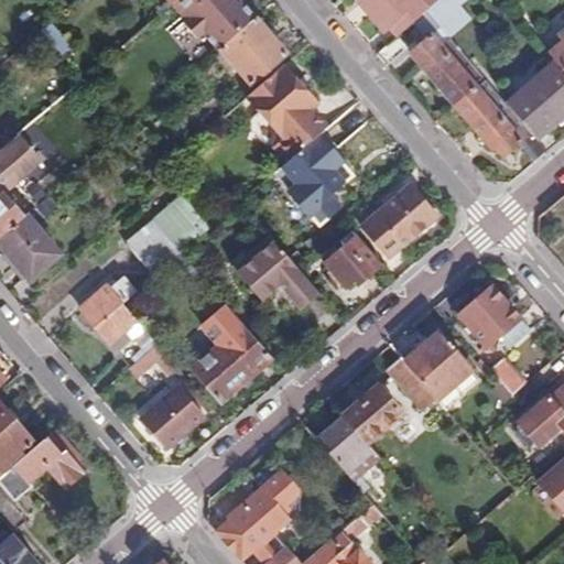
[(185,0),(225,45),(257,19),(240,0),(185,0)]
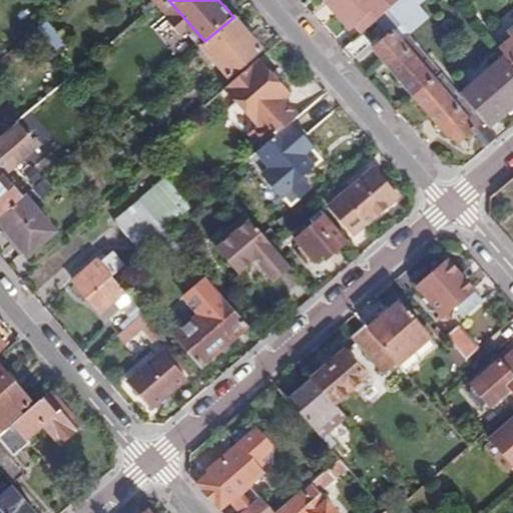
[(357,23),(362,31),(364,29),(376,19),(387,9),(379,0),(329,0),(328,2),(351,27),(357,23)]
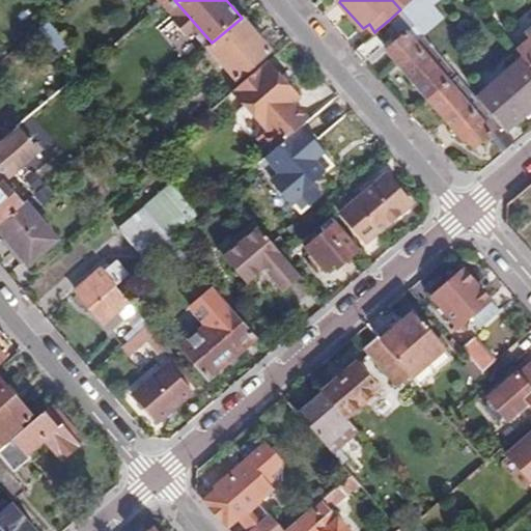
[(447,0),(413,0),(427,17),(447,0)]
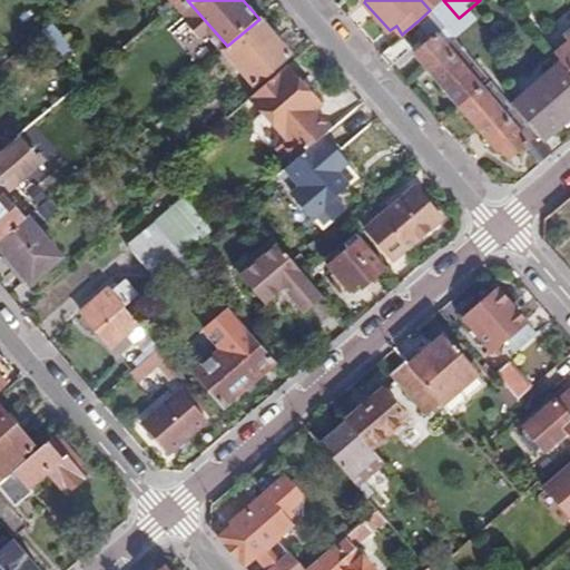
[(438,5),(430,10),(440,21),(462,48),(463,49),(472,41),(438,5)]
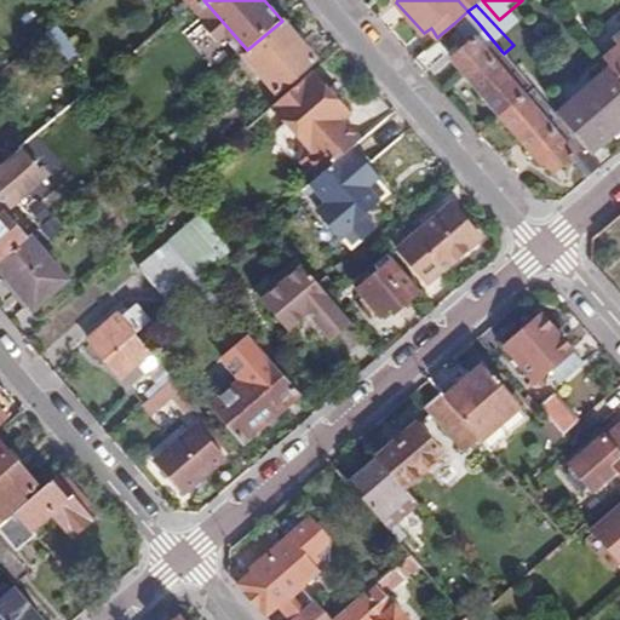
[(478,23),(468,11),(454,23),(464,35),(478,23)]
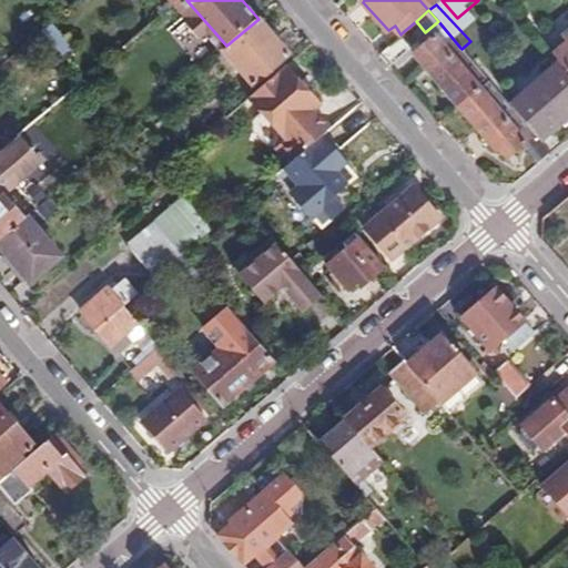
[(292,56),(259,19),(226,46),(220,51),(252,89),(292,56)]
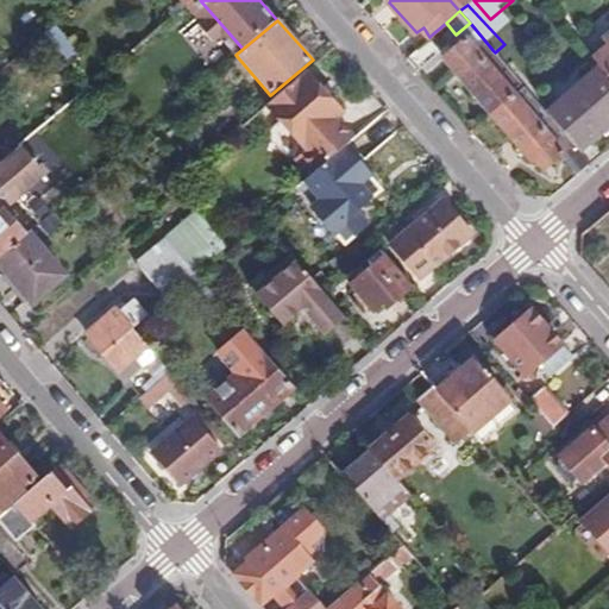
[(51,27),(43,35),(67,63),(75,56),(51,27)]
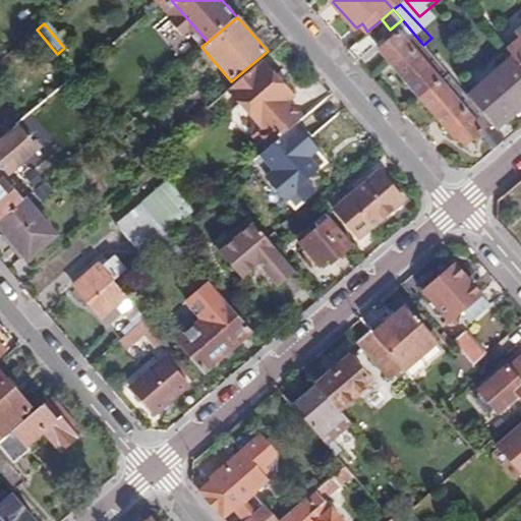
[(520,27),(517,32),(520,37),(507,48),(519,62),(520,64),(520,27)]
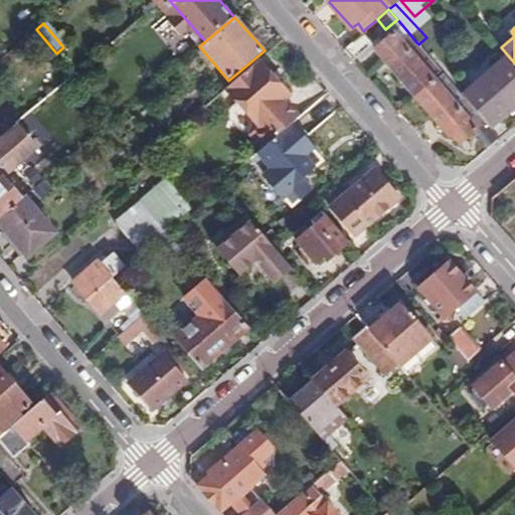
[(363,31),(342,48),(352,59),(353,59),(375,40),(365,29),(363,31)]
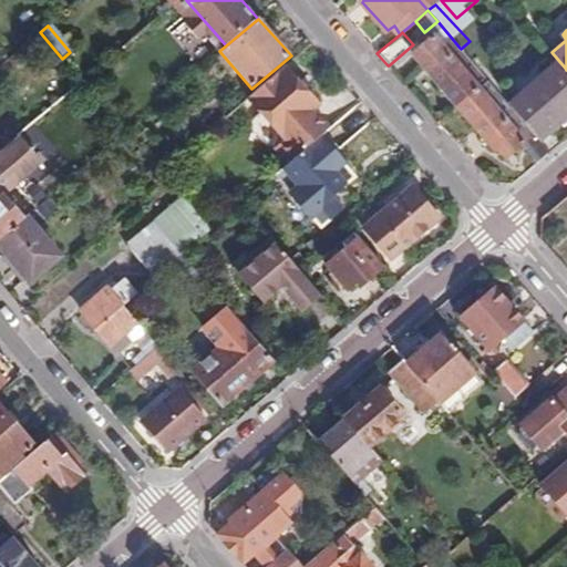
[(428,70),(459,105),(480,86),(451,53),(434,34),(420,47),(435,63),(428,70)]
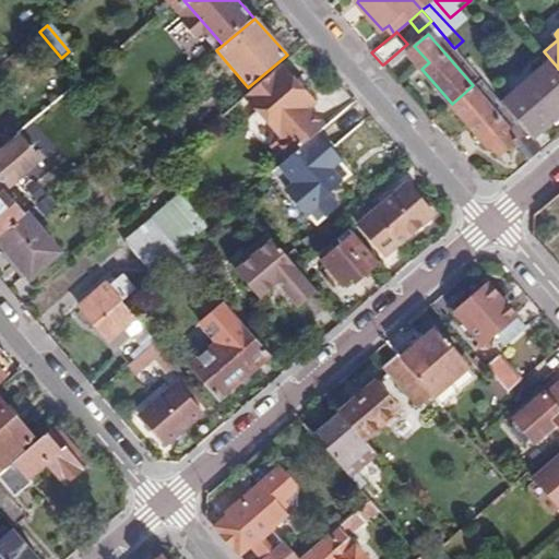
[(0,64),(9,58),(0,46),(0,64)]
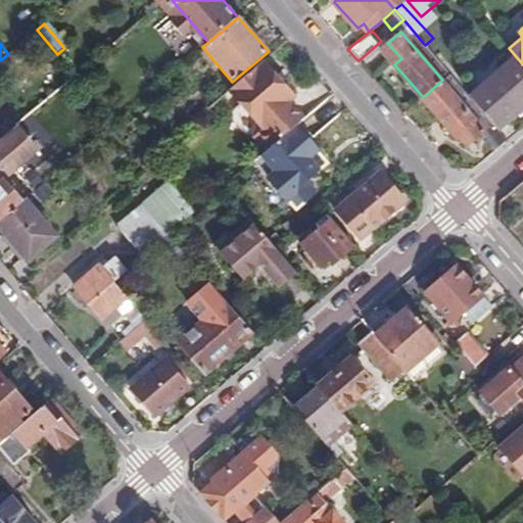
[(442,80),(449,74),(425,45),(424,44),(416,49),(442,80)]
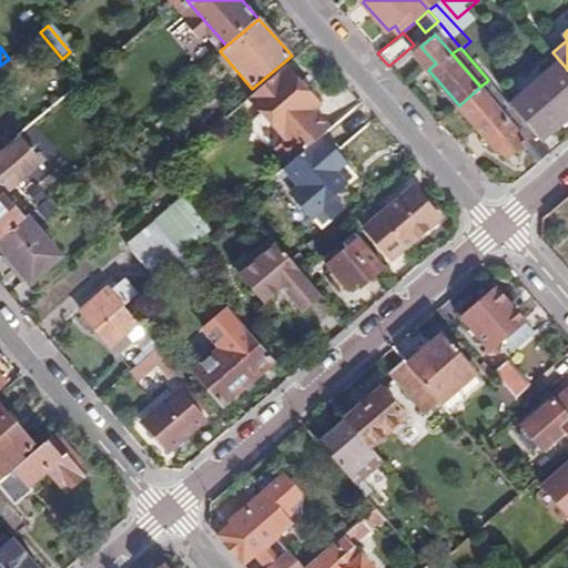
[(62,59),(73,71),(81,63),(70,52),(62,59)]
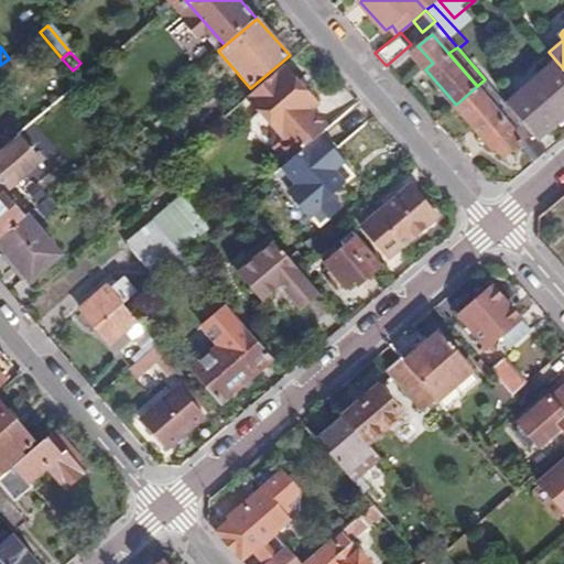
[(538,140),(563,117),(563,69),(562,67),(512,111),(538,140)]
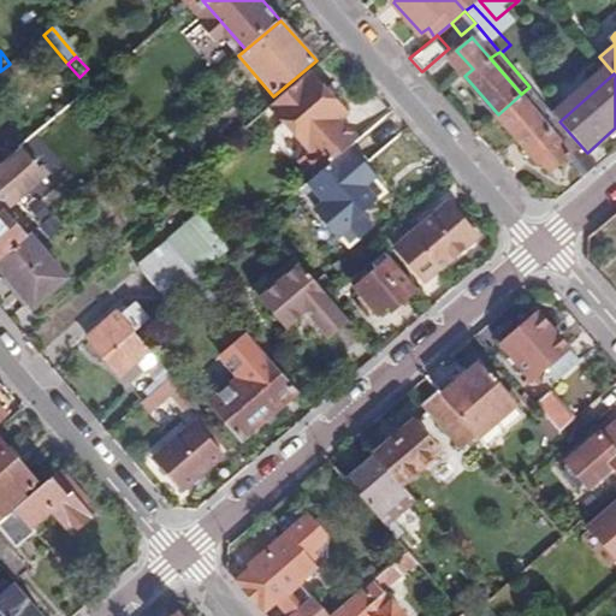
[(587,176),(598,166),(587,153),(560,122),(529,87),(521,94),(498,114),(538,160),(546,154),(556,165),(568,155),(587,176)]
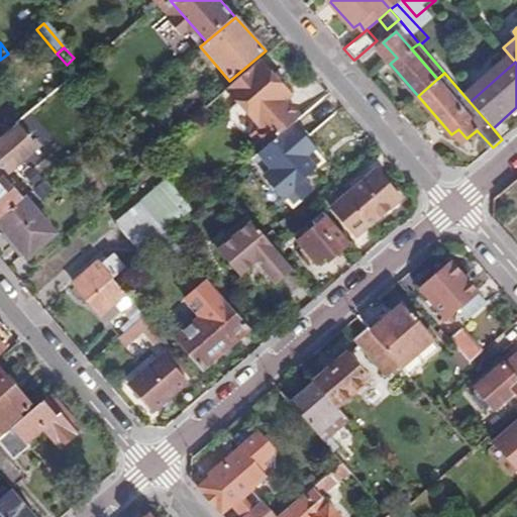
[(285,75),(255,98),(278,122),(306,99),(285,75)]
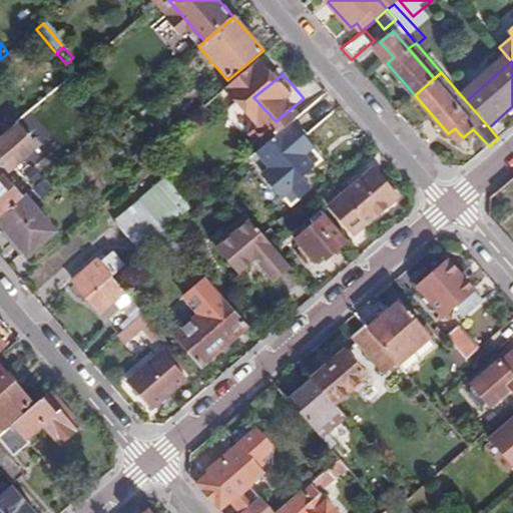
[(0,136),(0,178),(1,177),(35,147),(14,124),(0,136)]
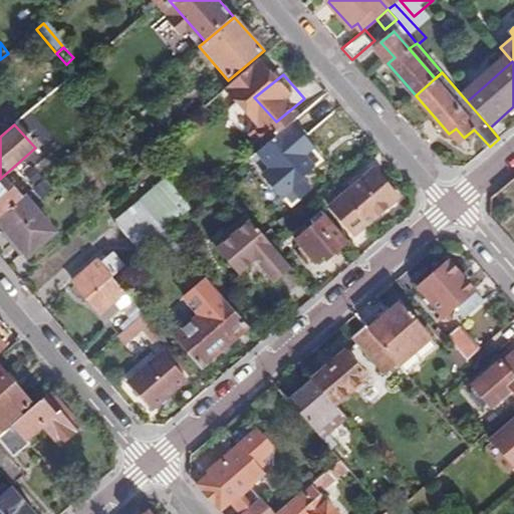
[(320,161),(289,124),(257,152),(270,167),(261,174),(290,206),(321,179),(312,168),(320,161)]
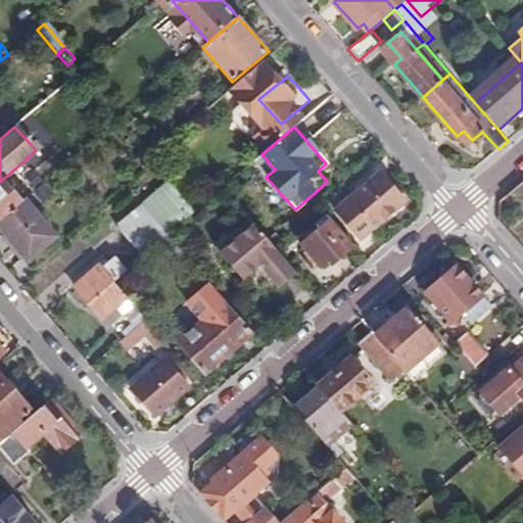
[(262,154),(252,161),(266,177),(275,170),(262,154)]
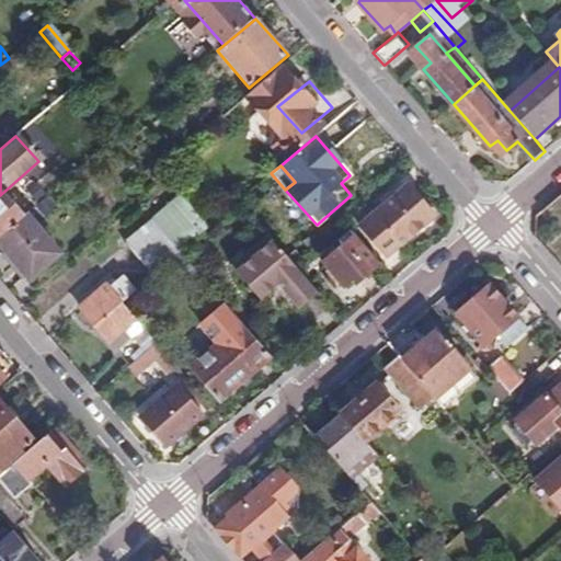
[(152,190),(165,179),(156,167),(142,179),(152,190)]
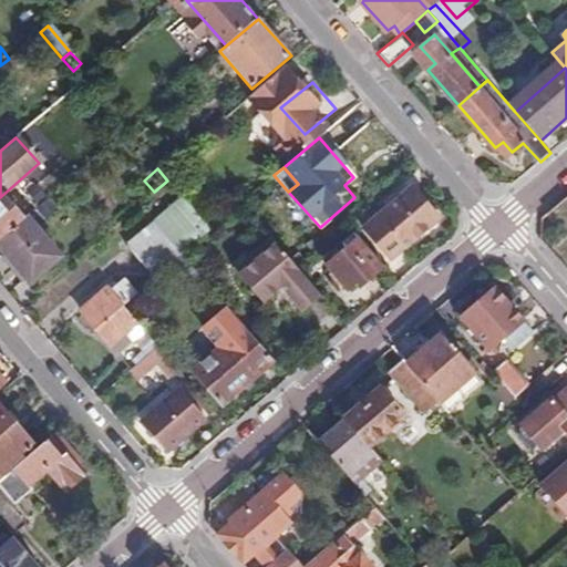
[(54,194),(64,185),(53,173),(26,196),(37,209),(54,194)]
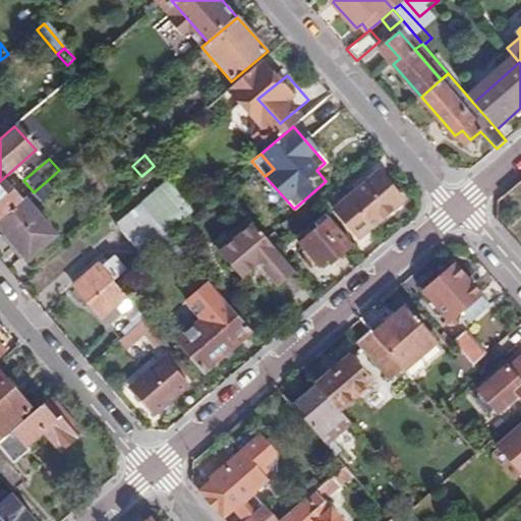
[(379,173),(334,211),(358,239),(402,201),(379,173)]
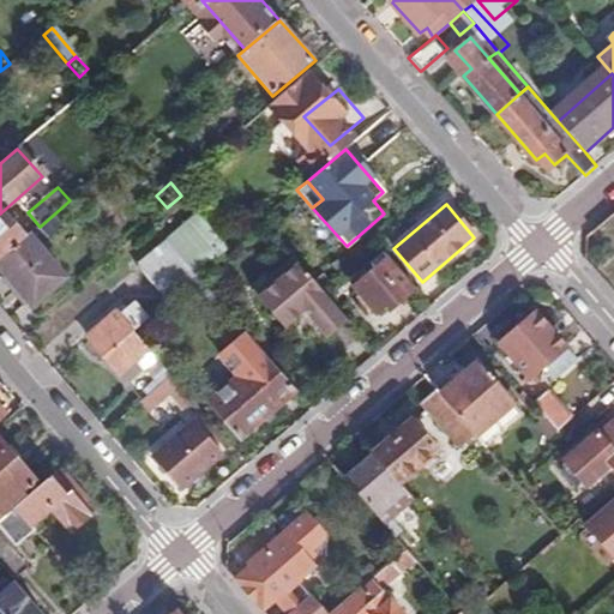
[(40,227),(38,228),(46,238),(68,218),(59,210),(40,227)]
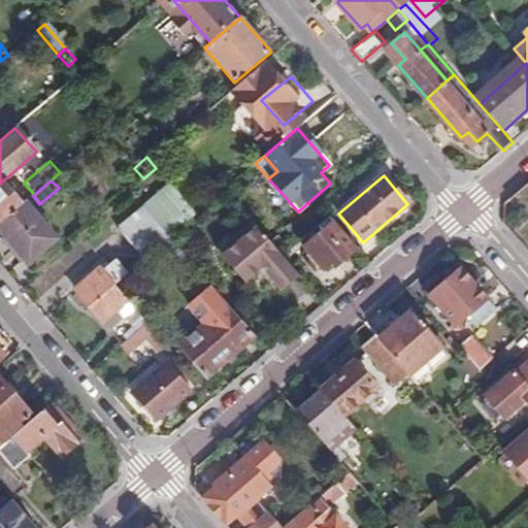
[(113,225),(141,260),(155,250),(168,237),(196,215),(166,180),(113,225)]
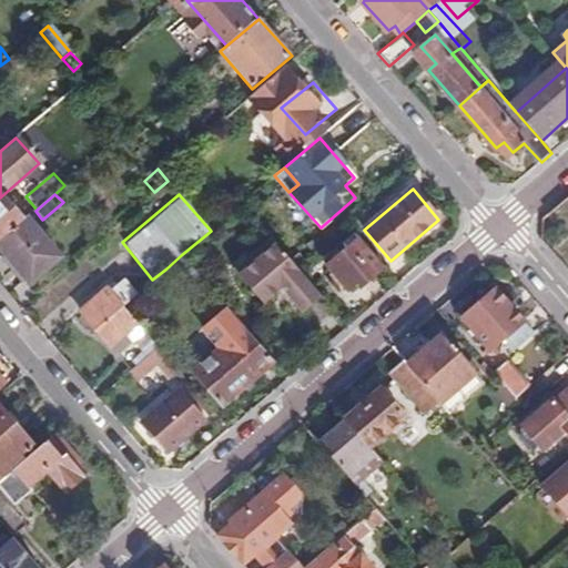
[(0,198),(0,241),(23,221),(1,196),(0,198)]
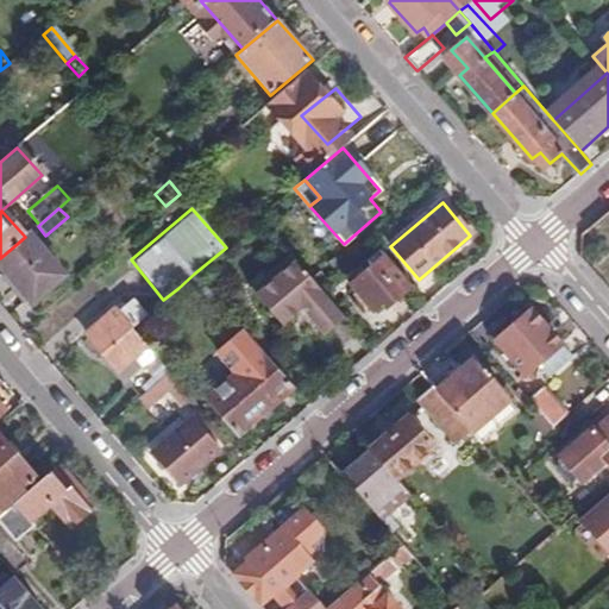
[(25,237),(0,258),(0,267),(31,302),(66,272),(30,232),(25,237)]
